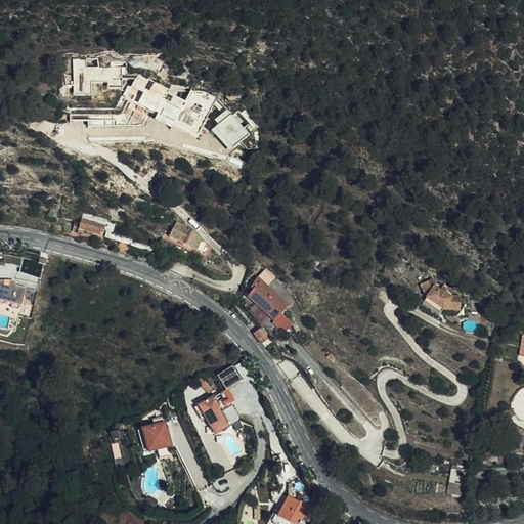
[(144,59),(144,52),(144,50),(128,54),(128,64),(144,63),(144,59)]
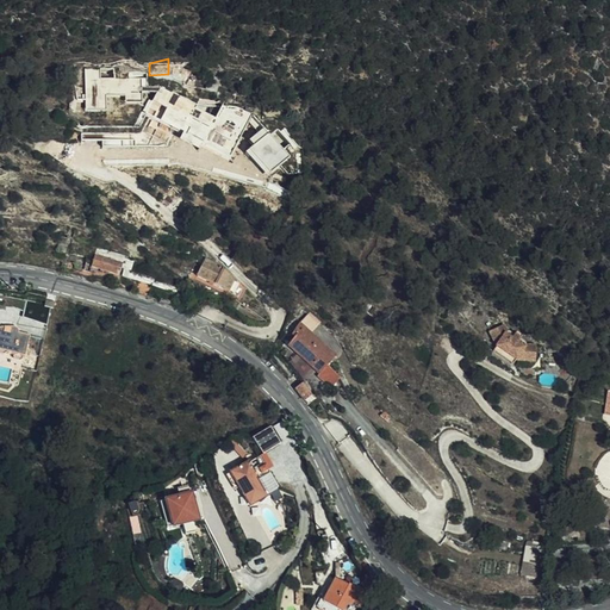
[(175,137),(175,132),(176,120),(194,122),(193,134),(193,142),(217,143),(219,119),(229,120),(229,126),(231,126),(230,143),(249,144),(250,123),(253,123),(254,103),(184,97),(182,105),(176,104),(178,100),(160,99),(159,125),(151,125),(151,135),(175,137)]
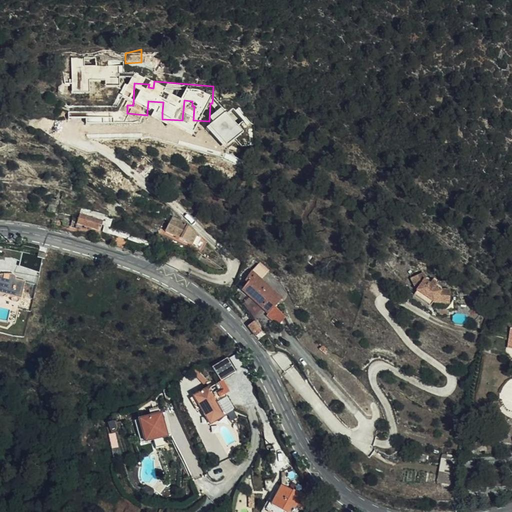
[(148,101),(147,111),(162,112),(163,102),(148,101)]
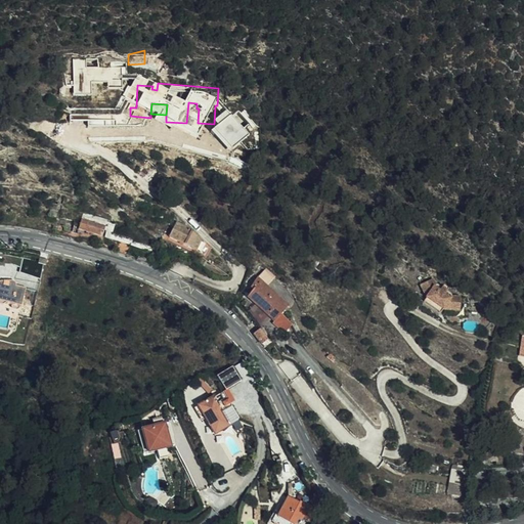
[(58,209),(50,207),(49,214),(57,215),(58,209)]
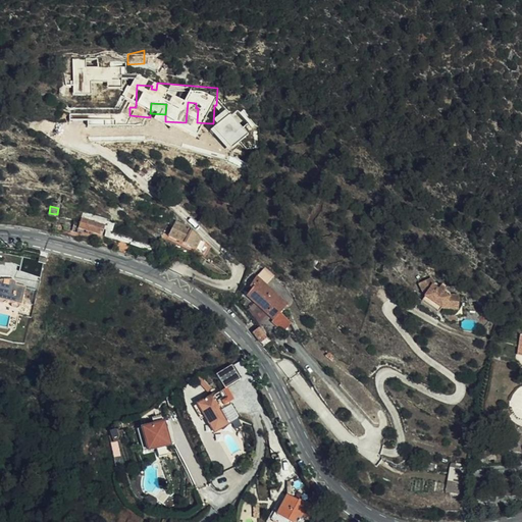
[(66,226),(65,229),(79,233),(81,229),(102,236),(107,218),(84,211),(81,221),(74,219),(74,216),(60,216),(60,223),(66,226)]
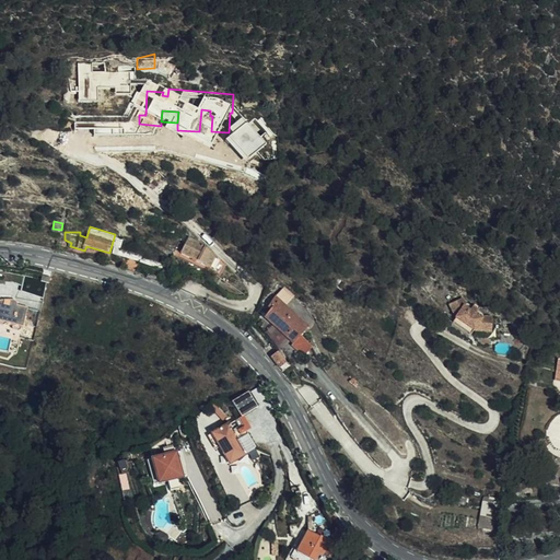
[(182,253),(210,268),(217,257),(205,248),(184,237),(182,240),(187,243),(182,253)]
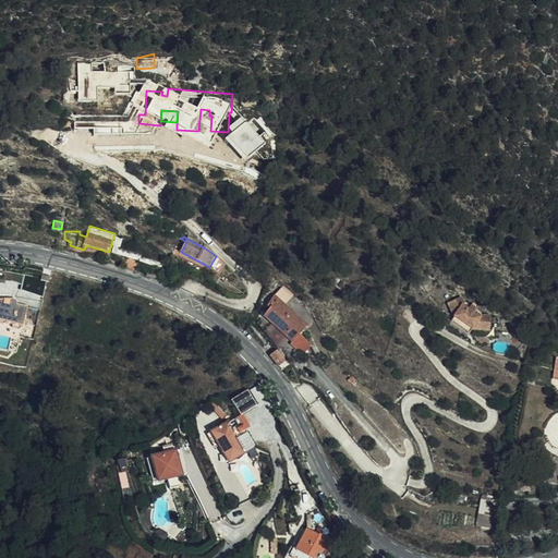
[(128,257),(124,267),(135,270),(138,262),(169,271),(168,264),(114,247),(113,253),(128,257)]
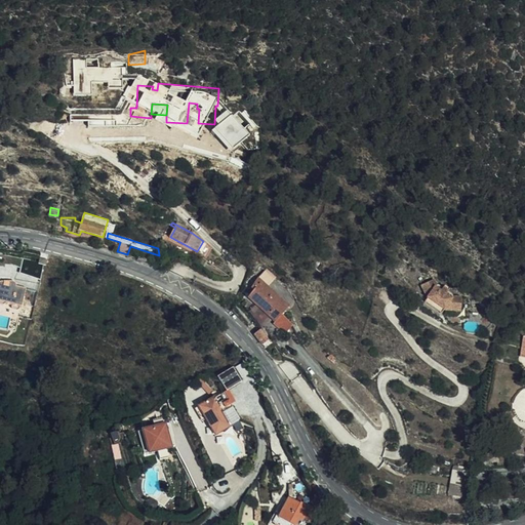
[(26,288),(38,289),(40,275),(17,272),(15,283),(26,284),(26,288)]
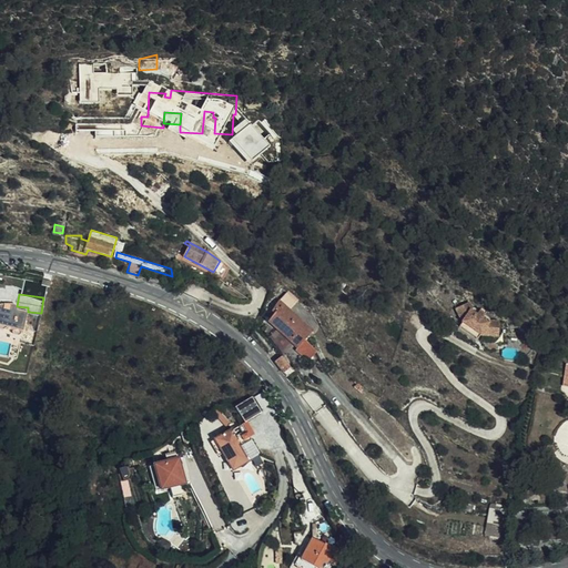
[(305,342),(313,333),(281,303),(273,313),(276,315),(269,324),(298,351),(305,344),(304,343),(305,342)]
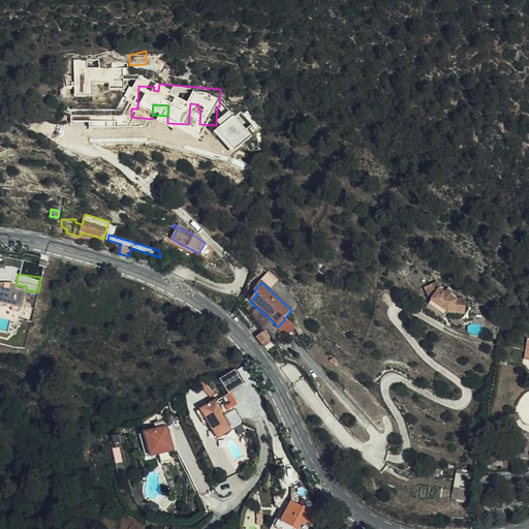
[(440,286),(427,291),(433,305),(438,309),(436,311),(442,316),(444,314),(449,317),(466,318),(468,305),(460,304),(460,302),(444,290),(442,291),(440,286)]
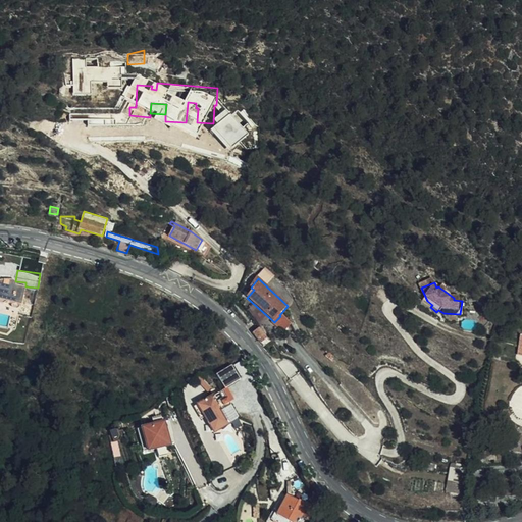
[(19,312),(24,297),(13,294),(15,291),(14,289),(11,286),(9,288),(4,288),(3,291),(0,289),(0,303),(3,304),(4,308),(19,312)]
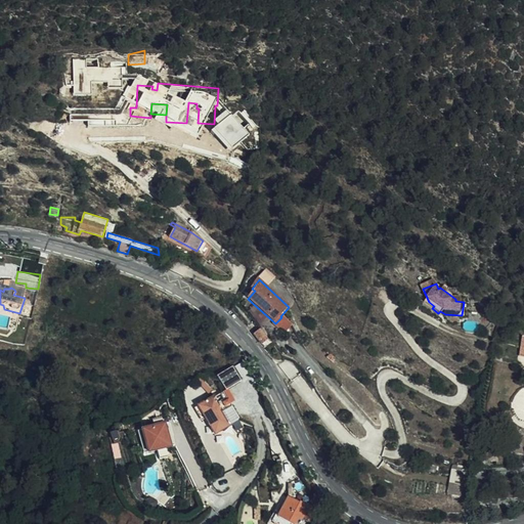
[(434,306),(429,302),(426,306),(442,318),(445,314),(440,311),(438,313),(432,308),(434,306)]
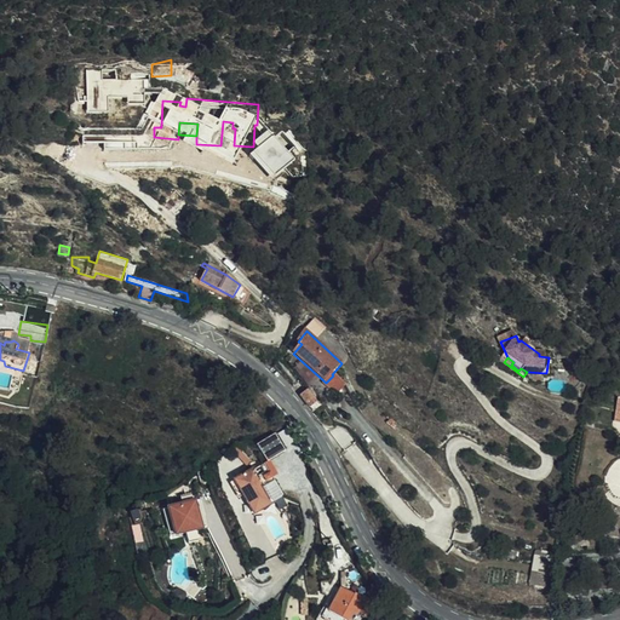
[(333,375),(326,383),(323,385),(337,397),(348,386),(333,373),(332,374),(333,375)]
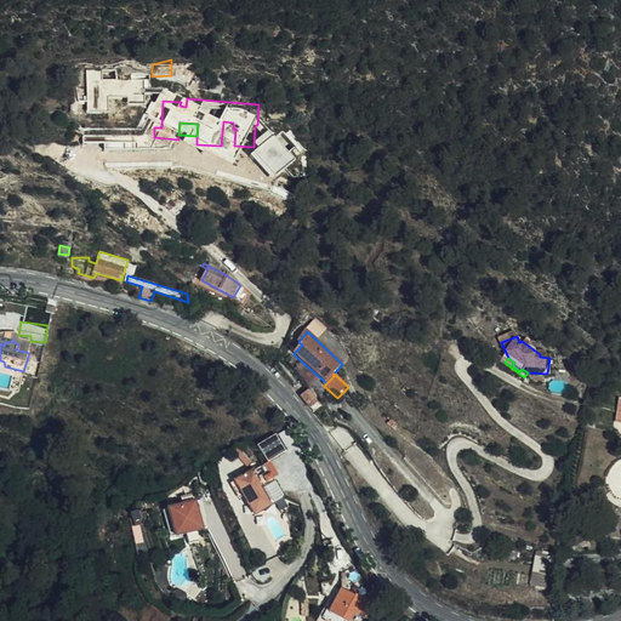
[(311,391),(302,396),(301,397),(312,409),(319,402),(311,391)]
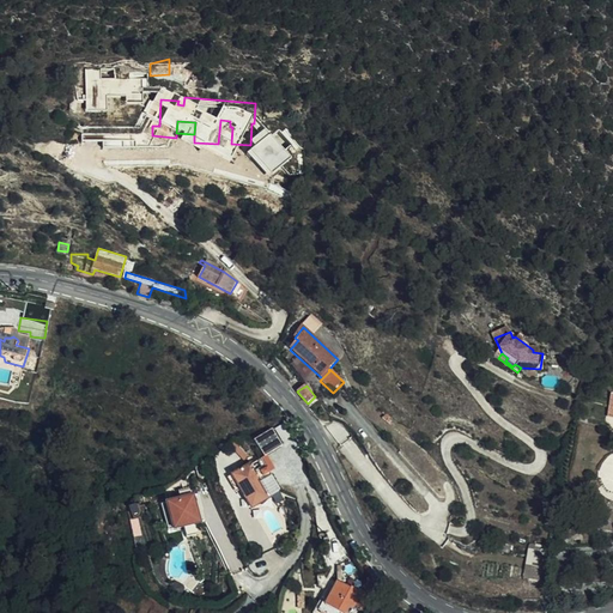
[(249,466),(248,466),(230,478),(240,492),(247,487),(259,505),(271,497),(269,496),(279,490),(260,463),(250,469),(249,466)]
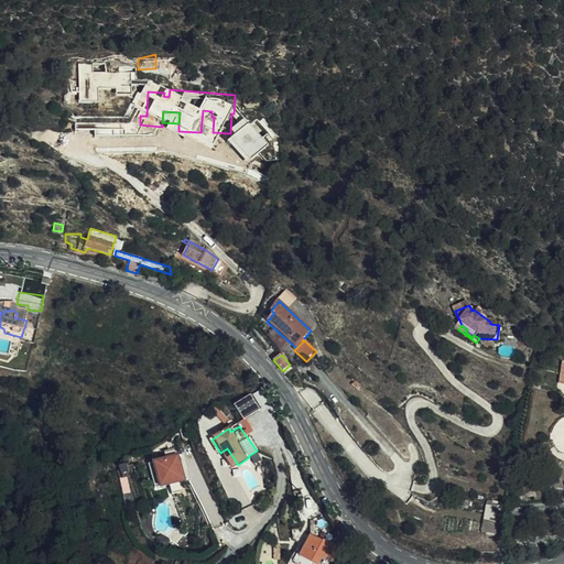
[(212,440),(207,443),(216,456),(220,453),(212,440)]
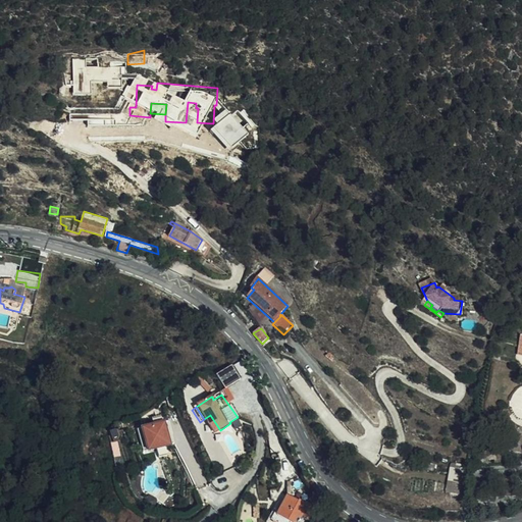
[(210,415),(204,419),(214,434),(220,430),(210,415)]
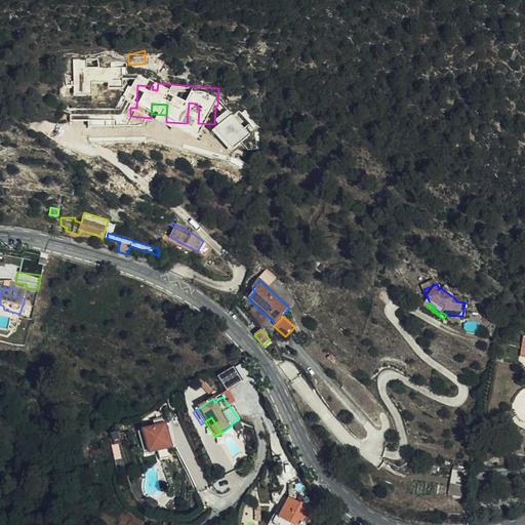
[(245,431),(239,419),(231,425),(232,426),(241,435),(245,431)]
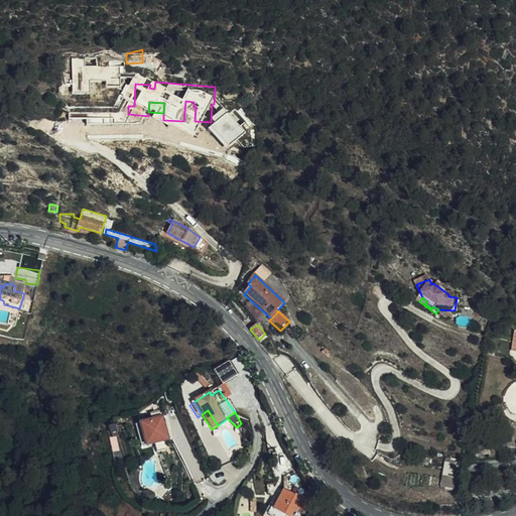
[(164,418),(142,424),(148,446),(156,444),(159,454),(168,450),(166,441),(171,440),(164,418)]
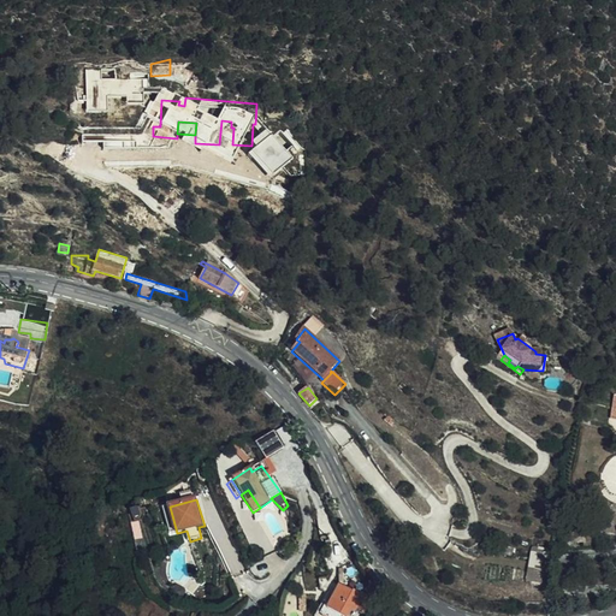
[(177,533),(170,507),(164,508),(172,535),(177,533)]
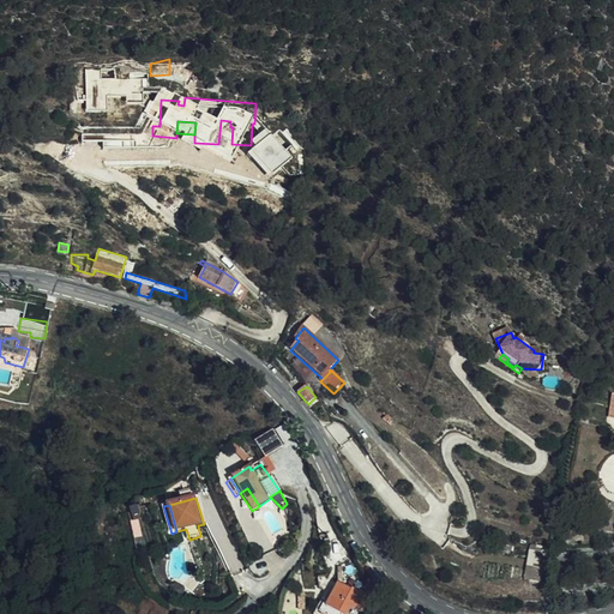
[(331,553),(326,547),(320,552),(324,558),(331,553)]
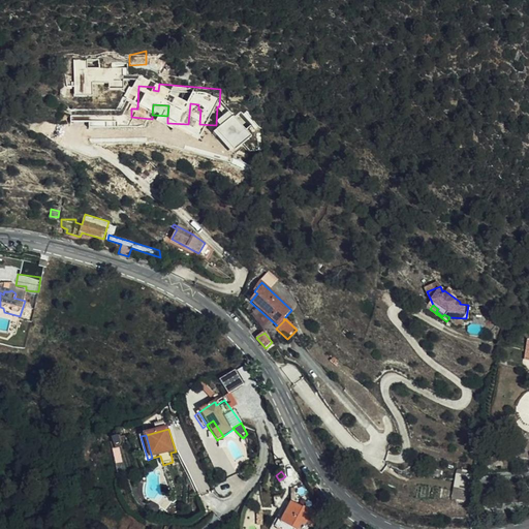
[(454,500),(469,501),(470,473),(455,472),(454,500)]
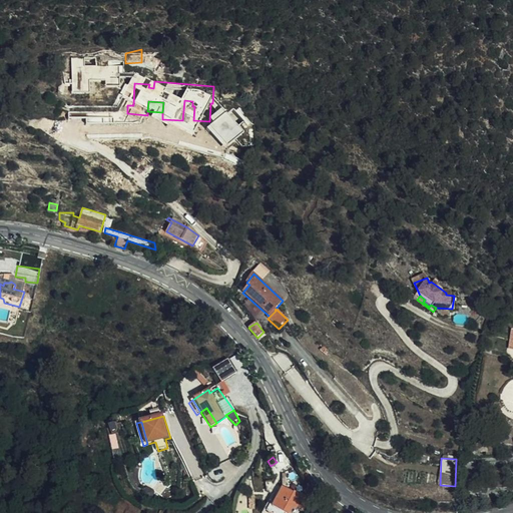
[(275,492),(274,481),(266,482),(268,493),(275,492)]
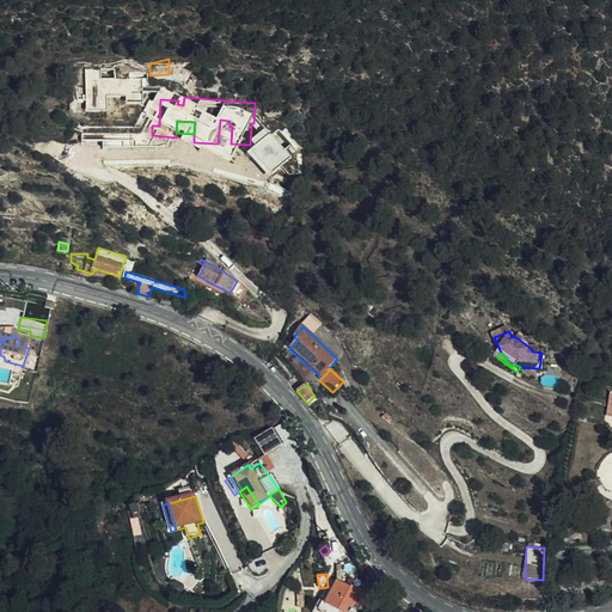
[(359,611),(367,599),(349,587),(348,589),(336,583),(320,611),(359,611)]
